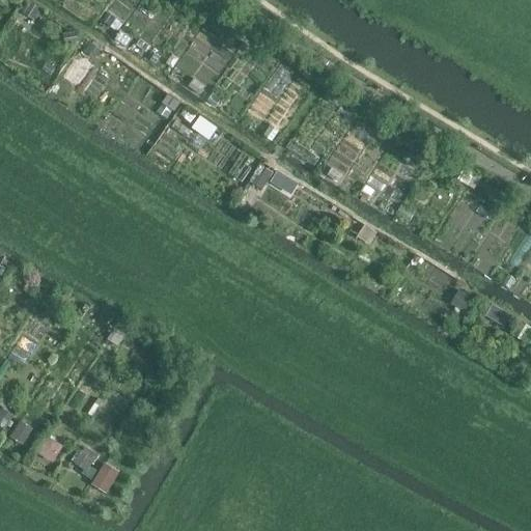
[(263,37),(250,29),(246,35),(259,44),(263,37)]
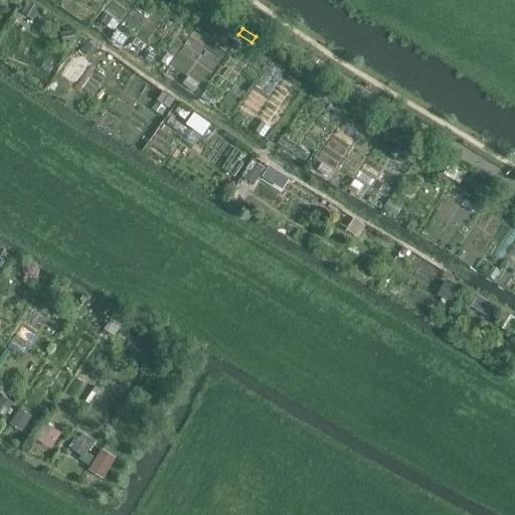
[(306,74),(300,69),(296,75),(302,80),(306,74)]
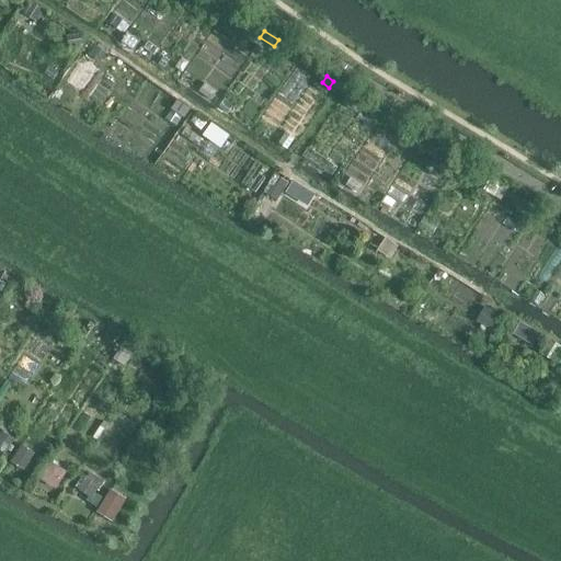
[(356,96),(350,92),(345,99),(353,104),(356,96)]
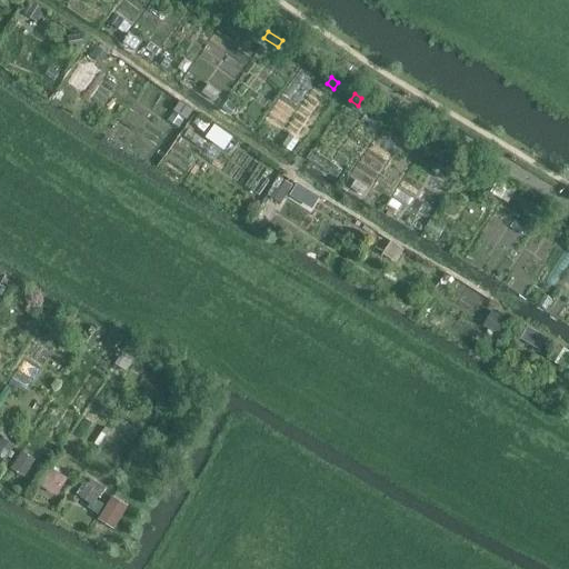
[(437,142),(421,135),(418,141),(432,150),(437,142)]
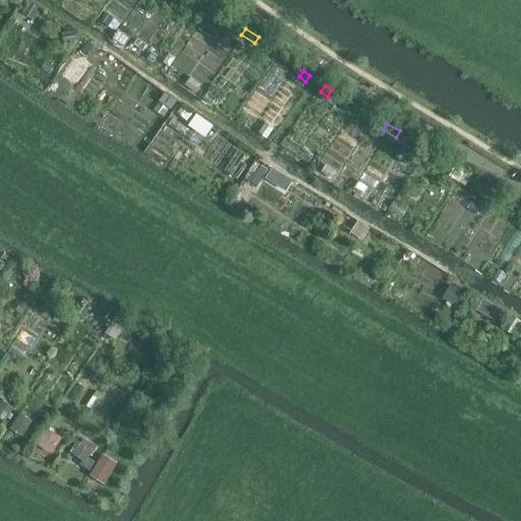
[(257,157),(244,179),(257,187),(268,170),(265,168),(268,163),(257,157)]
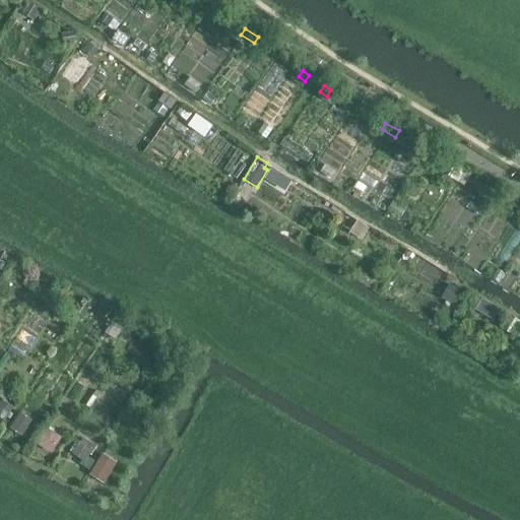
[(472,175),(458,167),(455,173),(468,181),(472,175)]
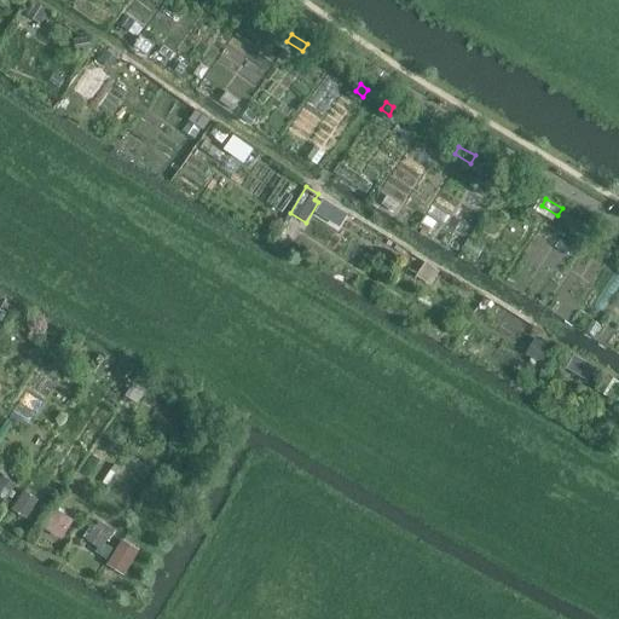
[(406,268),(415,273),(416,275),(415,277),(429,287),(439,272),(424,264),(424,262),(421,260),(421,259),(408,250),(404,256),(411,260),(406,268)]
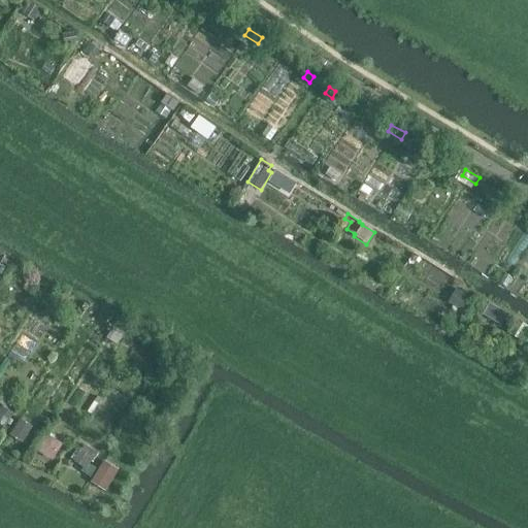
[(456,289),(448,302),(461,310),(469,297),(456,289)]
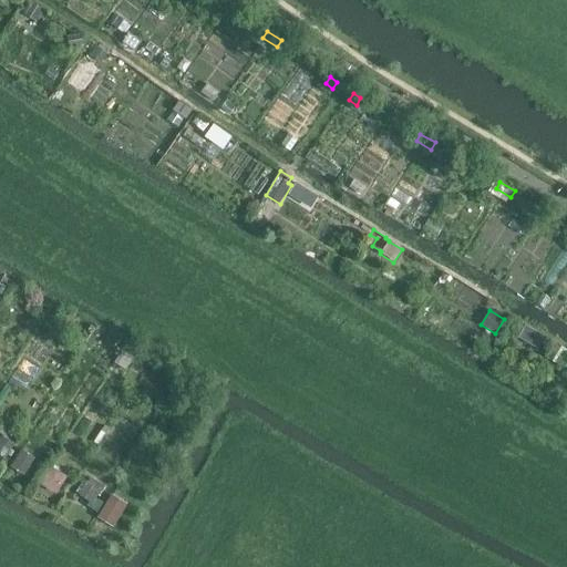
[(100,354),(112,333),(100,328),(89,348),(100,354)]
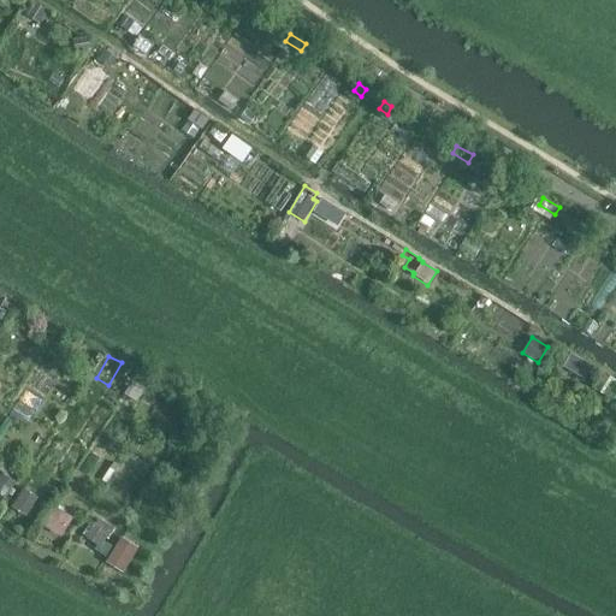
[(597,372),(572,356),(561,375),(578,385),(580,380),(584,381),(588,375),(593,378),(597,372)]
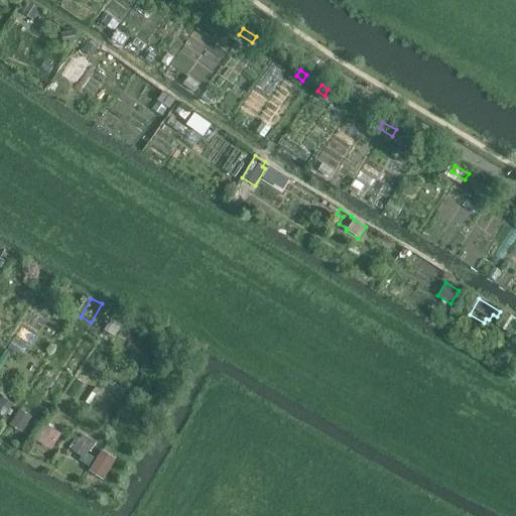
[(114,337),(121,326),(111,319),(104,331),(114,337)]
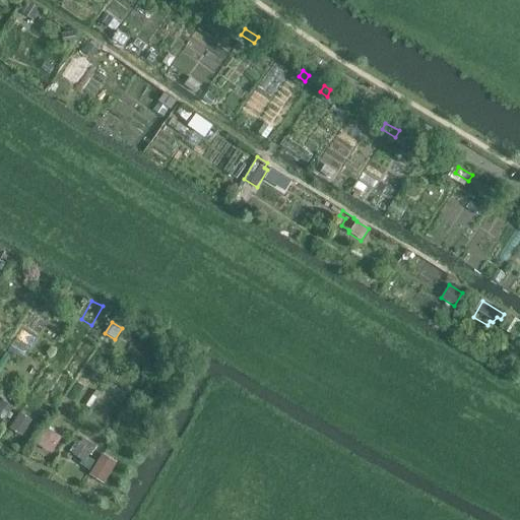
[(124,334),(132,339),(135,334),(127,329),(124,334)]
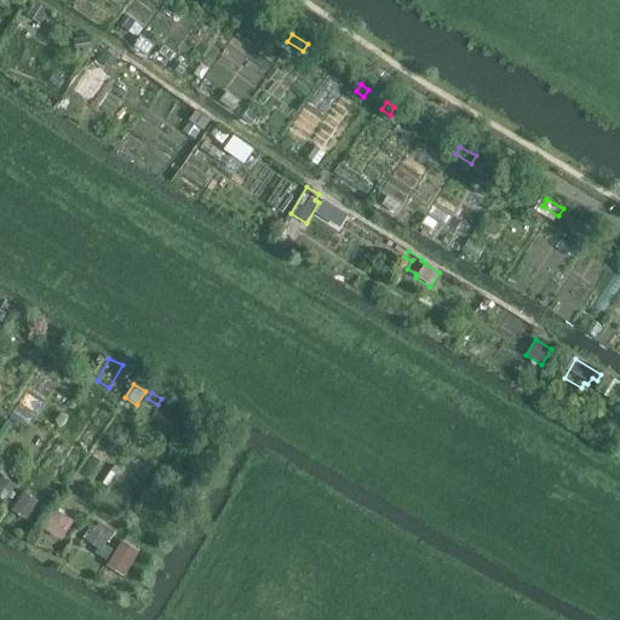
[(58,506),(44,523),(59,538),(74,521),(58,506)]
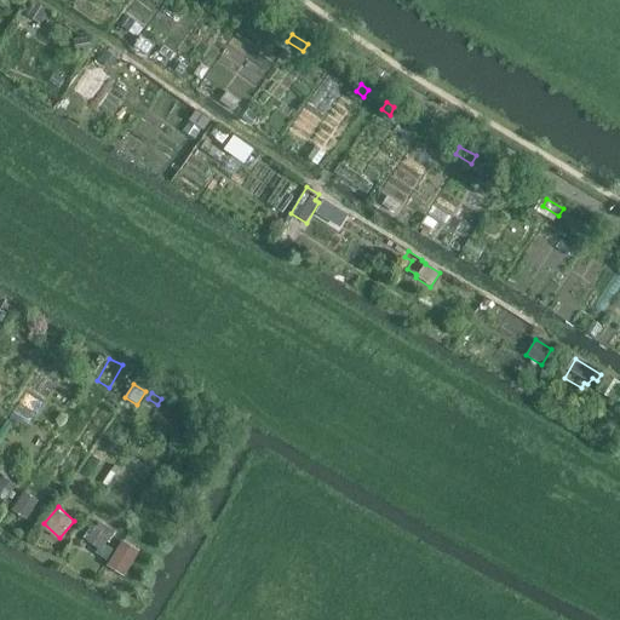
[(138,552),(122,543),(112,561),(127,569),(138,552)]
